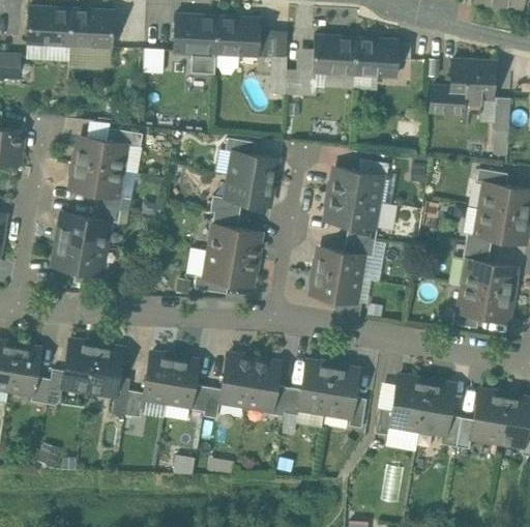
[(474,0),(474,2),(496,5),(496,3),(519,7),(519,9),(522,10),(523,0),(474,0)]
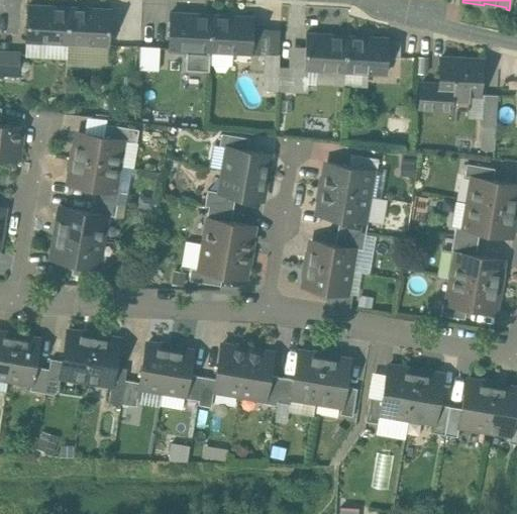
[(70,12),(46,11),(46,9),(29,8),(27,43),(28,44),(28,42),(45,43),(45,44),(68,46),(70,12)]
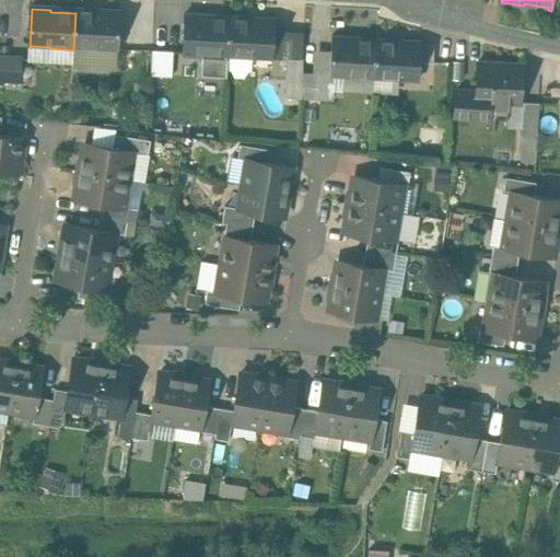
[(101,13),(101,14),(76,13),(73,50),(97,51),(98,50),(116,50),(116,53),(117,53),(119,14),(101,13)]
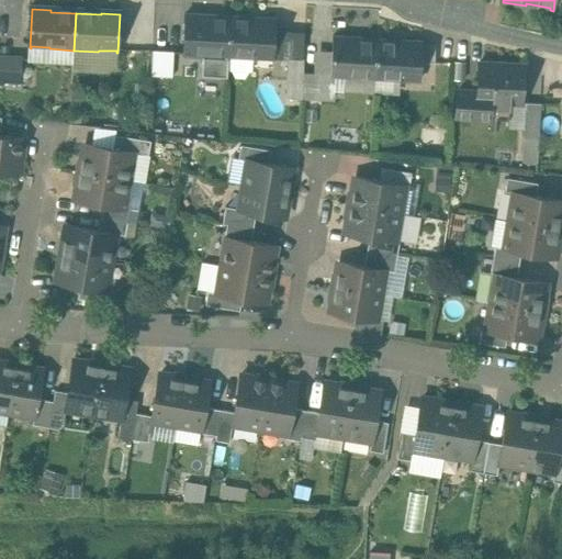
[(231,21),(205,20),(205,19),(187,18),(184,56),(186,56),(186,55),(204,56),(204,57),(228,58),(231,21)]
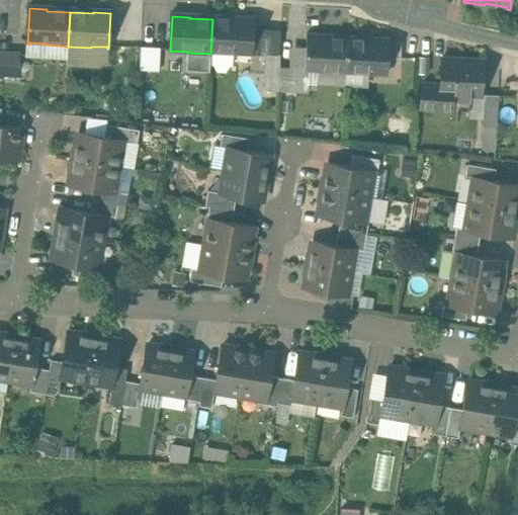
[(236,21),(212,19),(210,54),(234,55),(234,54),(251,55),(251,56),(252,56),(254,20),(236,19),(236,21)]
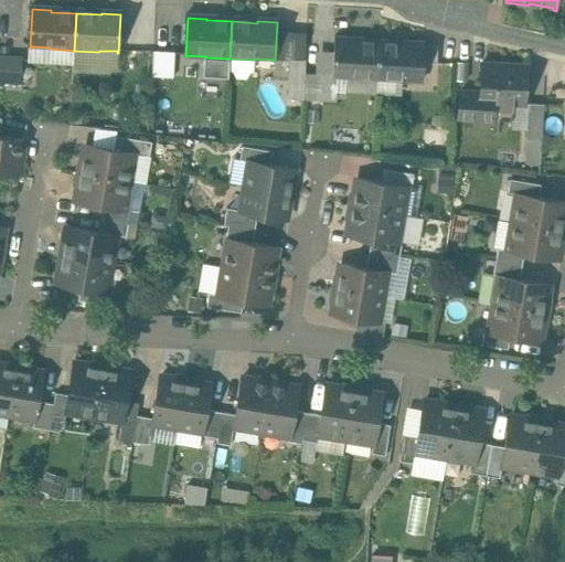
[(379,44),(353,42),(354,41),(334,40),(332,78),(334,78),(334,77),(353,78),(352,80),(376,81),(379,44)]
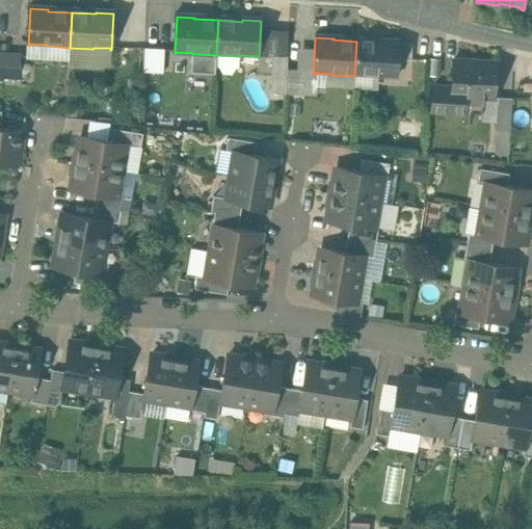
[(399,43),(381,42),(380,43),(356,42),(354,76),(378,78),(378,76),(396,77),(396,78),(397,79),(399,43)]
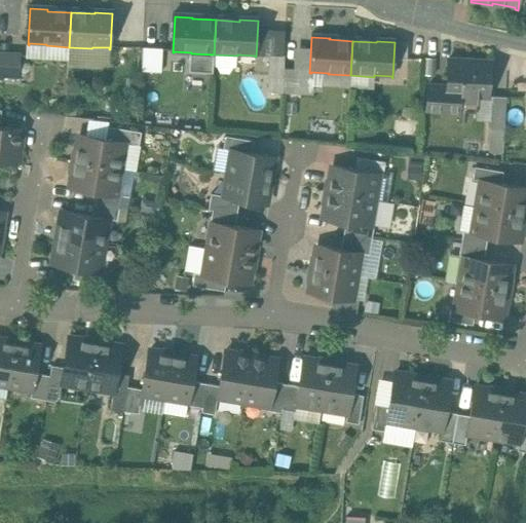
[(162,51),(143,50),(141,74),(161,75),(162,51)]
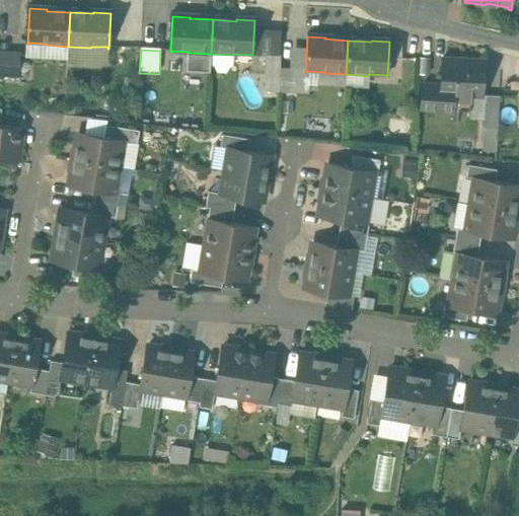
[(21,54),(0,52),(0,76),(20,78),(21,54)]
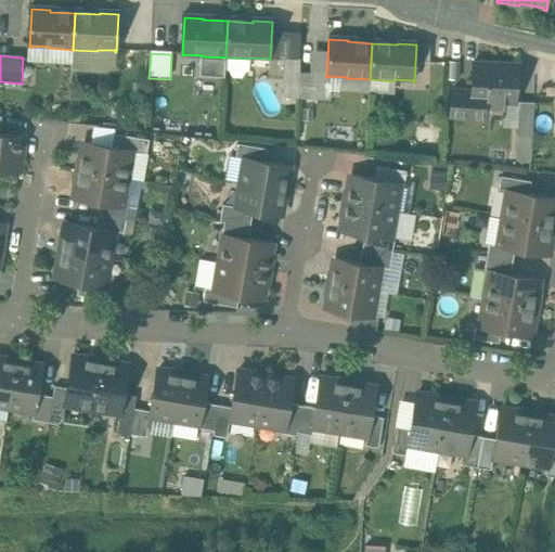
[(299,61),(284,60),(282,100),(297,100),(299,61)]
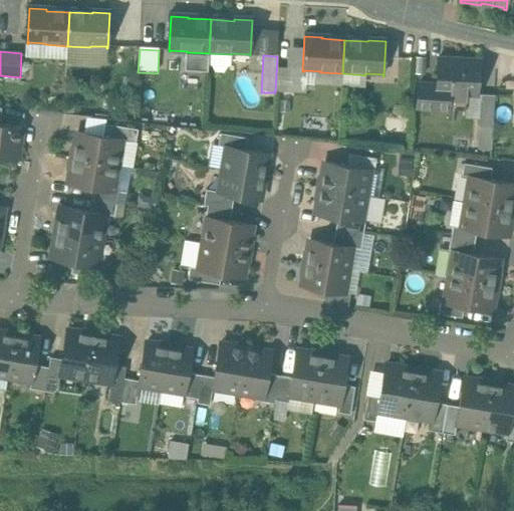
[(468,89),(467,96),(477,96),(479,62),(438,60),(437,87),(468,89)]
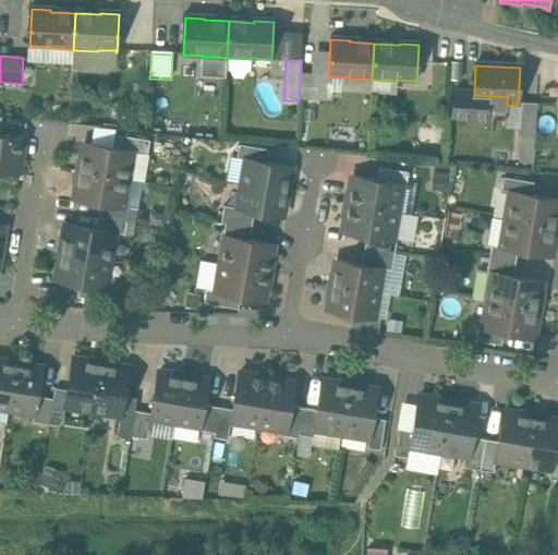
[(508,97),(474,95),(453,94),(452,119),(506,121),(507,105),(508,97)]
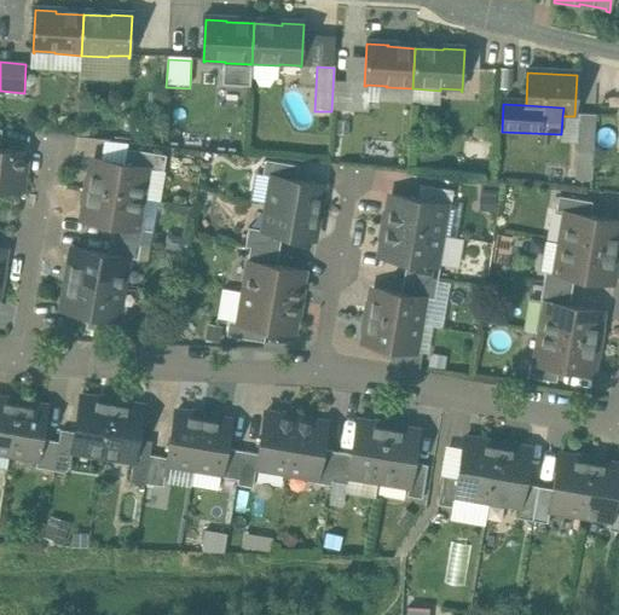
[(595,117),(580,116),(576,183),(591,184),(595,117)]
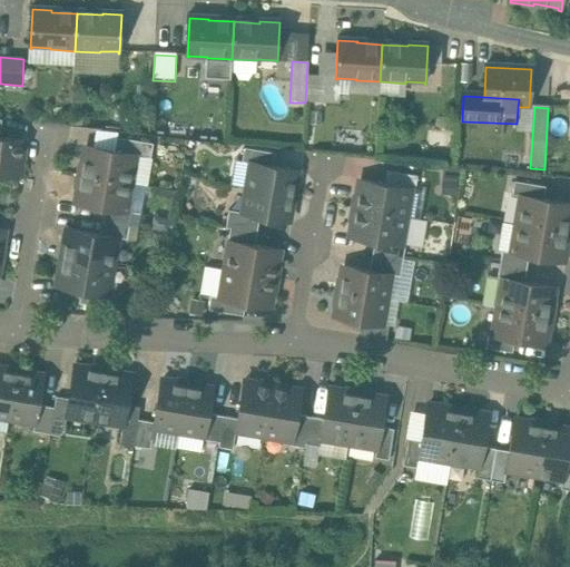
[(0,139),(0,175),(20,177),(23,143),(0,139)]
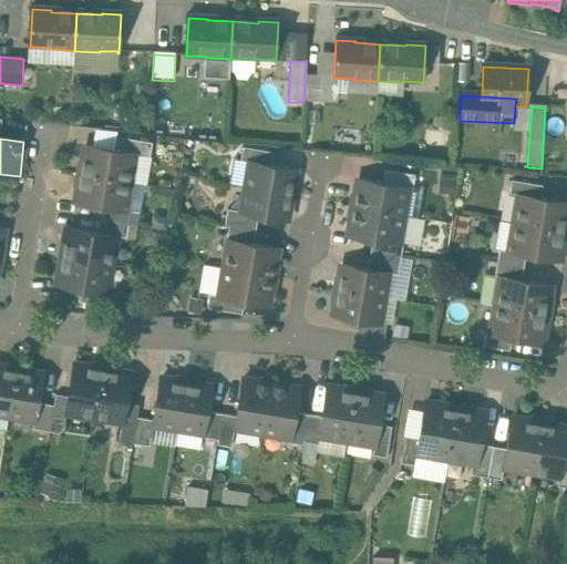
[(153,145),(117,139),(114,153),(134,156),(151,160),(153,145)]
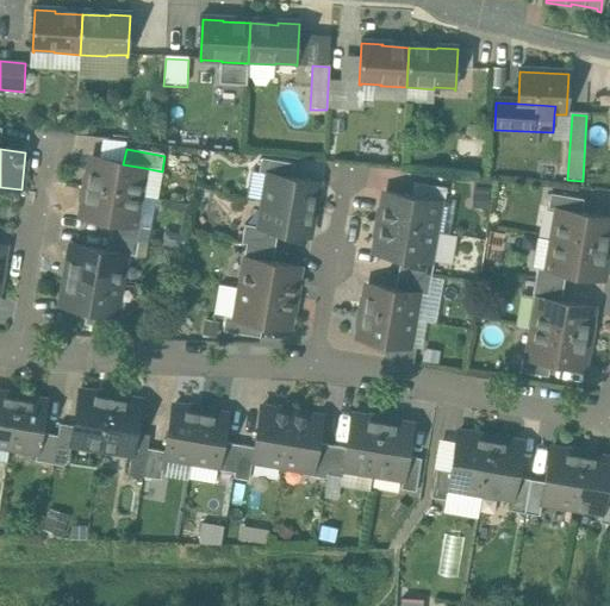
[(123,164),(93,158),(87,189),(139,198),(144,168),(123,164)]
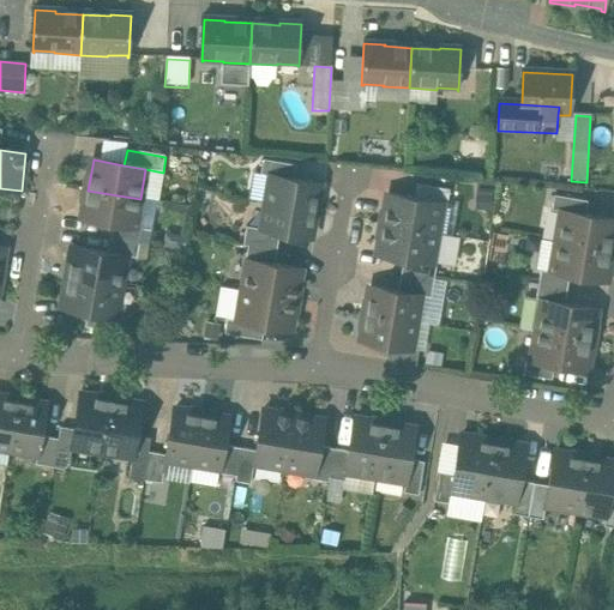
[(296,167),(263,161),(260,176),(271,177),(294,181),(296,167)]
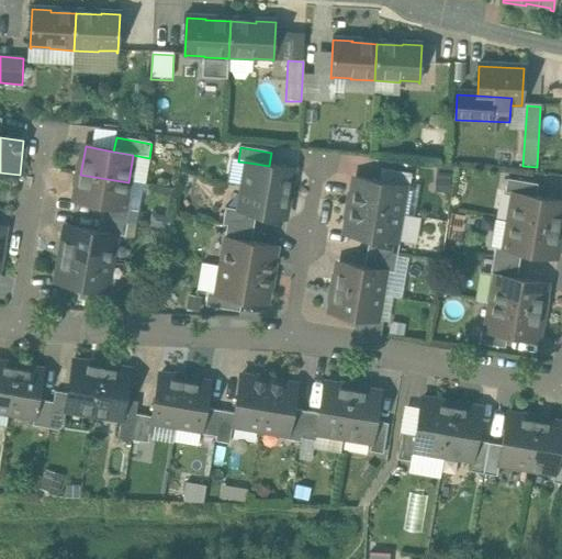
[(269,166),(248,163),(244,187),(289,194),(293,170),(269,166)]
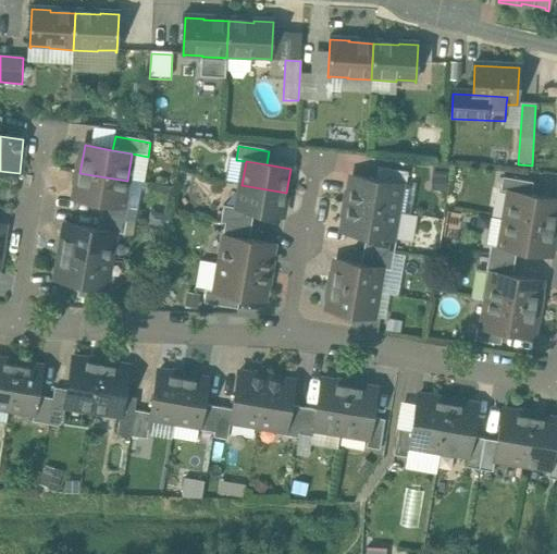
[(408,174),(378,169),(375,182),(400,186),(406,187),(408,174)]
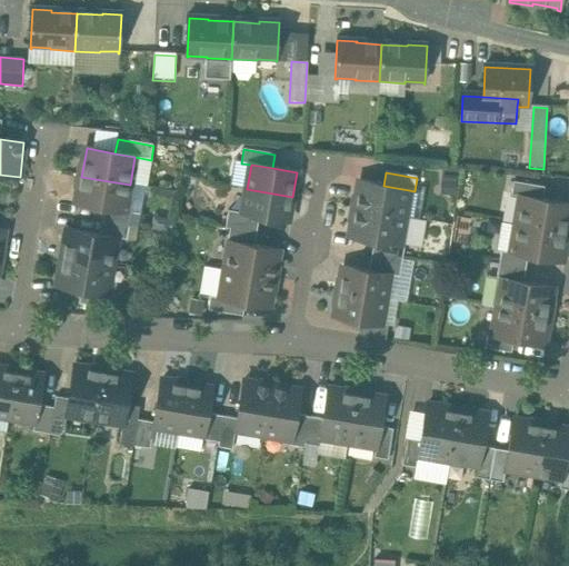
[(130,185),(81,177),(77,205),(106,210),(125,214),(125,212),(130,185)]
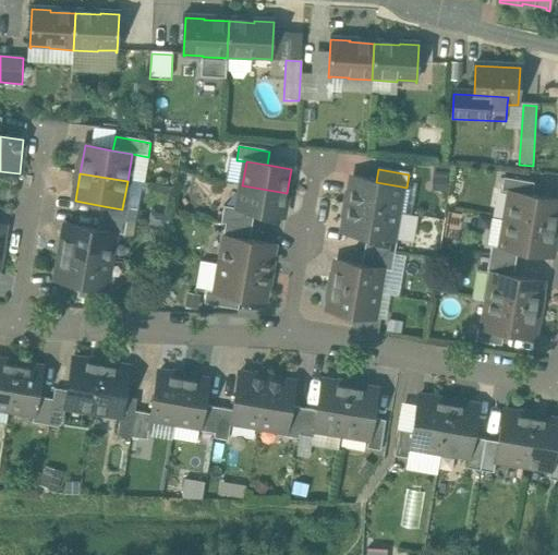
[(376,182),(353,178),(349,206),(396,214),(401,186),(376,182)]
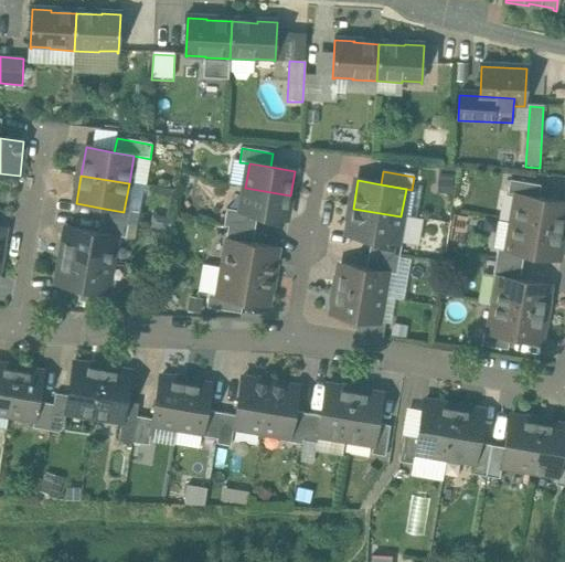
[(541,187),(510,181),(508,195),(519,197),(539,200),(541,187)]
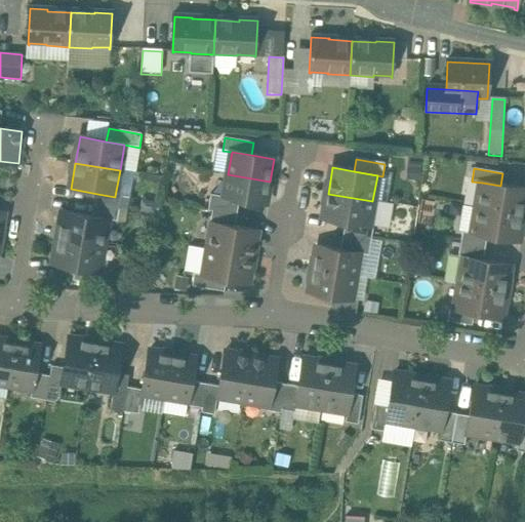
[(270,182),(228,174),(225,198),(224,198),(239,201),(266,205),(270,182)]
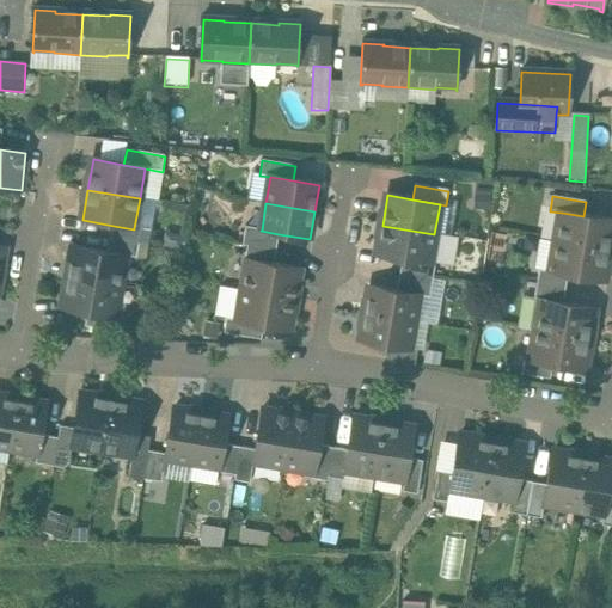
[(611,221),(583,216),(562,213),(556,243),(609,252),(611,229),(611,221)]
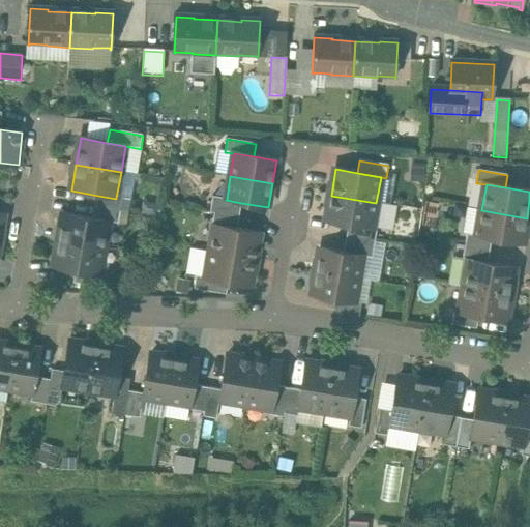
[(116,199),(98,196),(95,208),(120,212),(122,200),(116,198),(116,199)]
